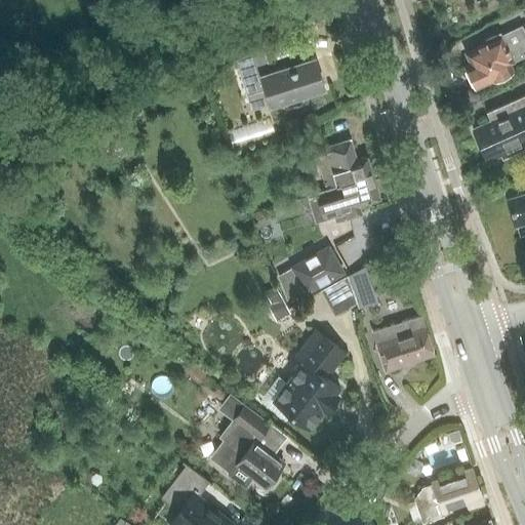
[(524,5),(515,11),(521,23),(523,26),(524,25),(524,5)]
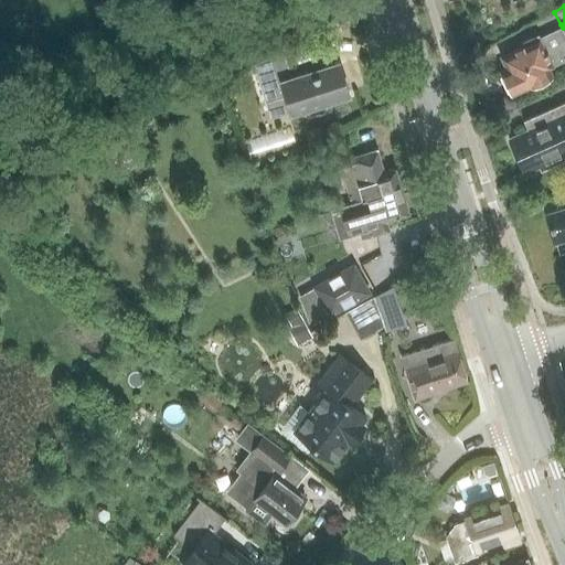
[(564,27),(563,28),(561,24),(536,35),(535,34),(520,42),(522,46),(501,56),(508,68),(501,71),(502,74),(499,75),(507,91),(510,89),(511,92),(550,74),(545,65),(564,55),(564,27)]
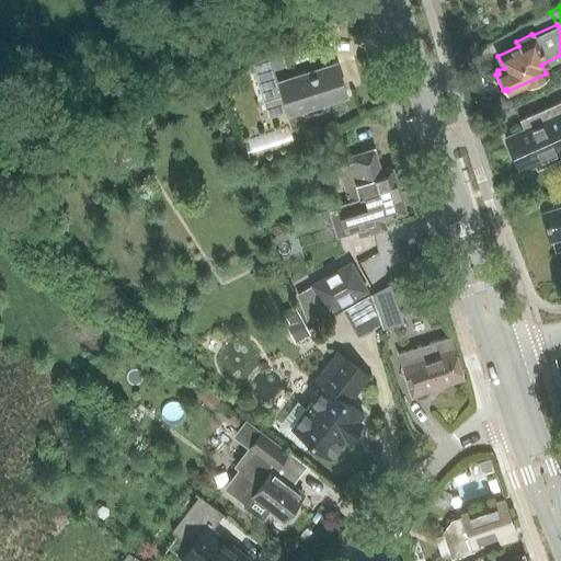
[(336,60),(289,76),(281,48),(251,63),(263,100),(275,96),(277,101),(282,102),(285,101),(288,110),(305,105),(306,111),(311,112),(319,110),(322,105),(321,100),(346,92),(336,60)]
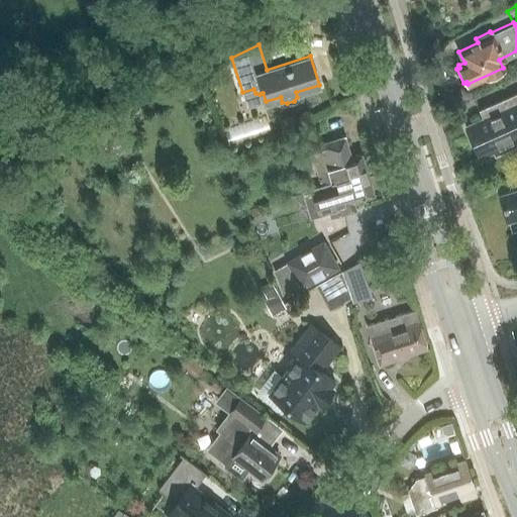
[(516,91),(475,110),(479,118),(464,125),(478,156),(496,147),(498,151),(516,142),(516,91)]
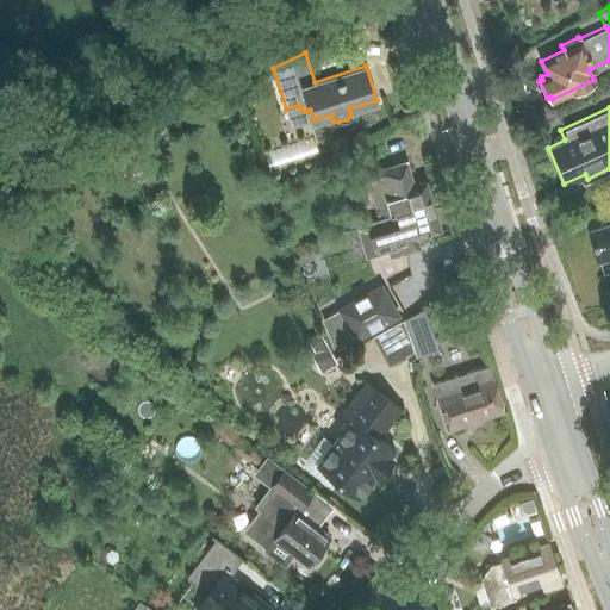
[(369,186),(379,219),(380,222),(434,204),(427,181),(414,185),(406,161),(375,170),(374,168),(353,175),(358,190),(369,186)]
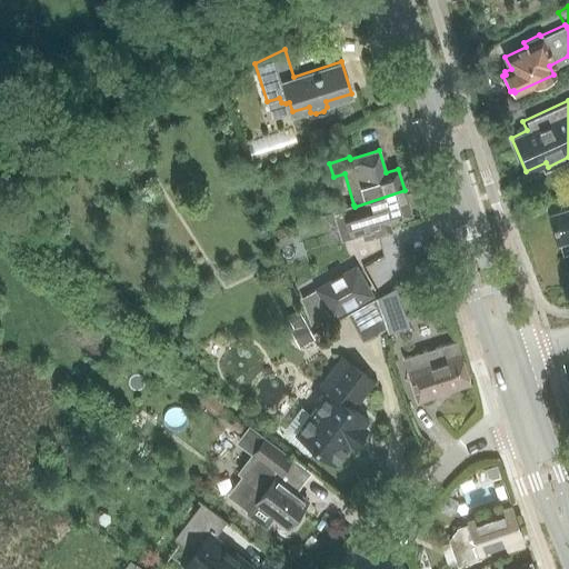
[(365,239),(391,231),(389,220),(411,213),(405,190),(355,207),(353,205),(332,211),(341,241),(363,235),(365,239)]
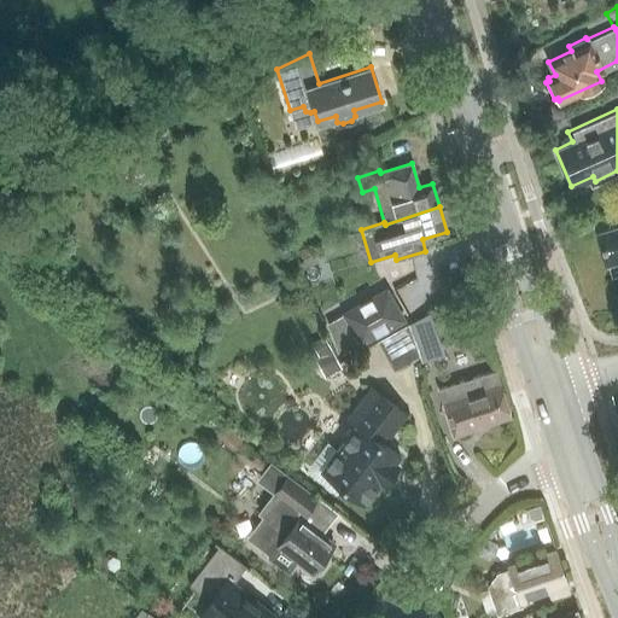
[(617,225),(595,231),(604,260),(617,255),(617,225)]
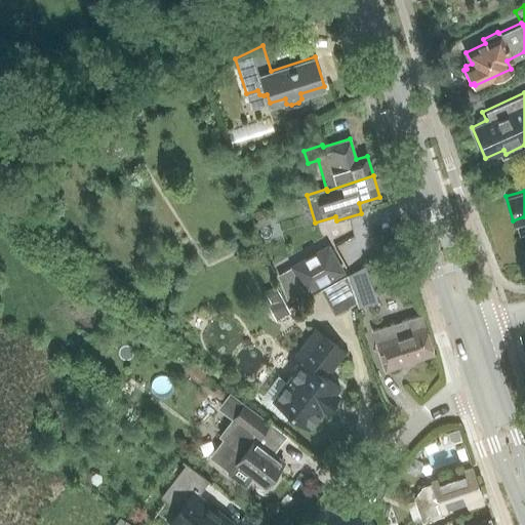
[(265,208),(251,214),(256,228),(270,223),(265,208)]
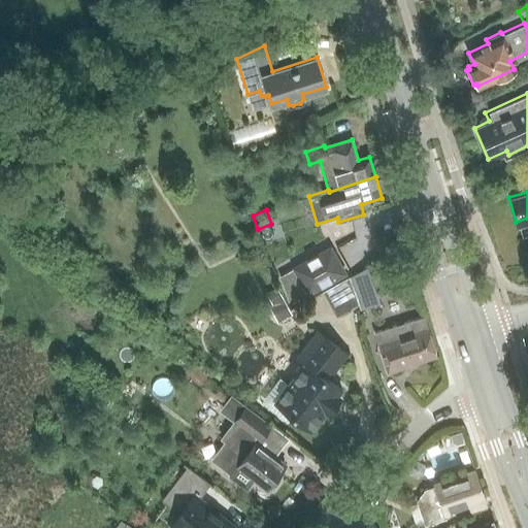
[(331,246),(295,268),(312,297),(349,275),(331,246)]
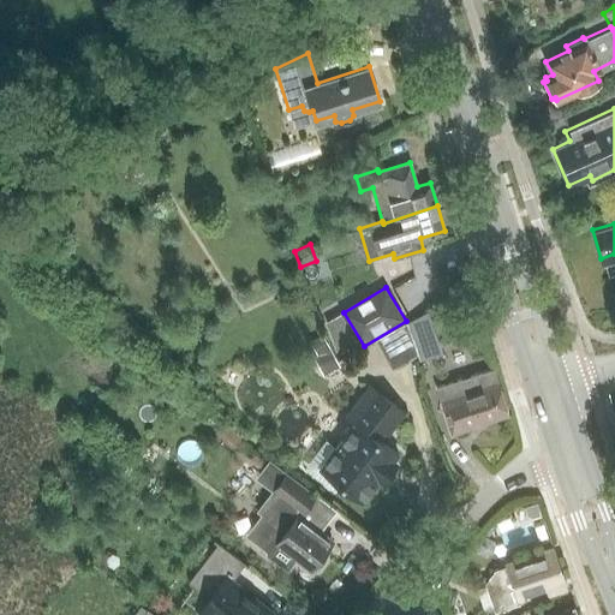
[(410,327),(381,341),(396,369),(419,357),(412,334),(410,327)]
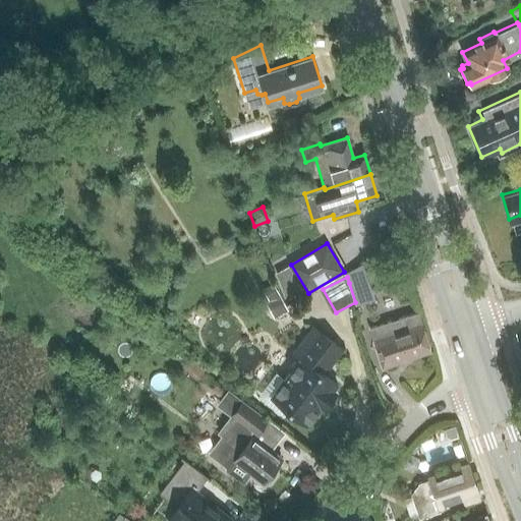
[(349,283),(355,302),(356,306),(374,300),(366,277),(349,283)]
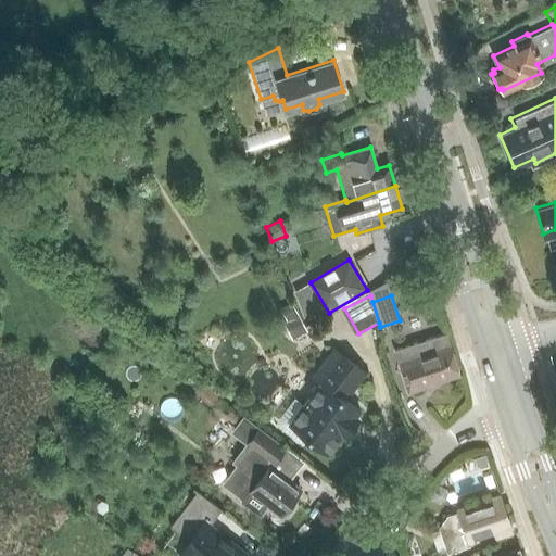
[(292,339),(306,331),(298,315),(283,324),(292,339)]
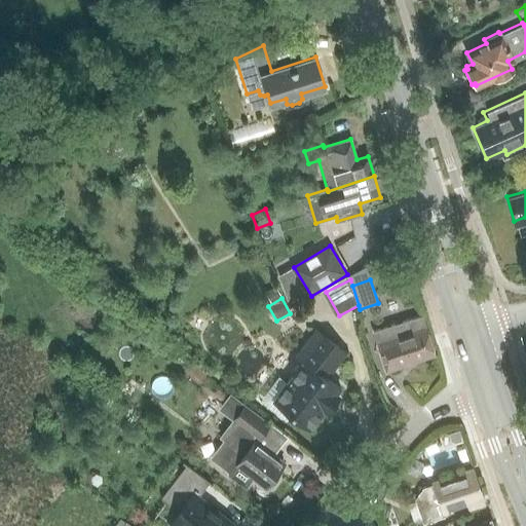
[(422,314),(373,331),(386,370),(436,353),(422,314)]
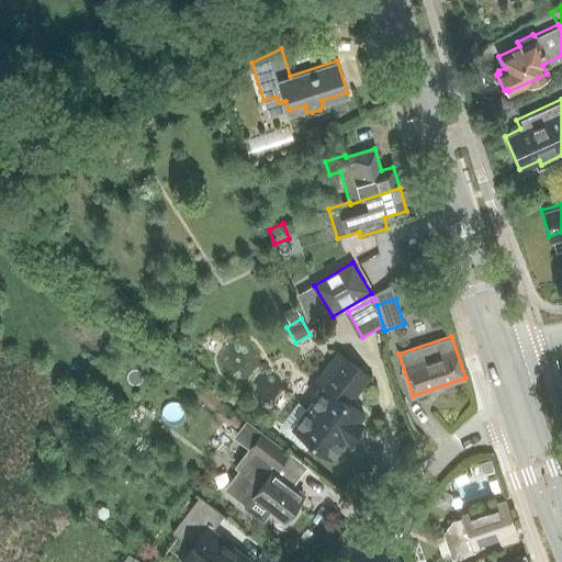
[(323,386),(292,427),(332,458),(346,439),(348,440),(362,422),(360,420),(363,415),(348,403),(369,375),(338,352),(316,381),(323,386)]
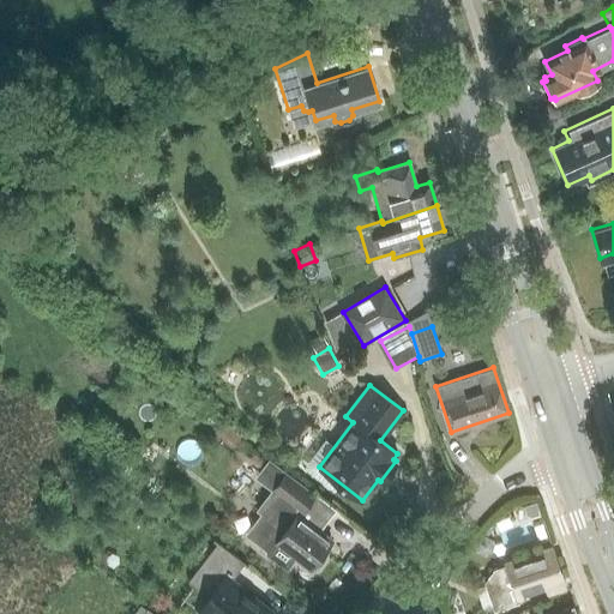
[(271,555),(287,567),(295,555),(311,567),(313,564),(317,564),(323,557),(321,553),(331,541),(309,524),(311,522),(299,513),(313,493),(287,473),(260,507),(265,510),(247,534),(272,553),(271,555)]
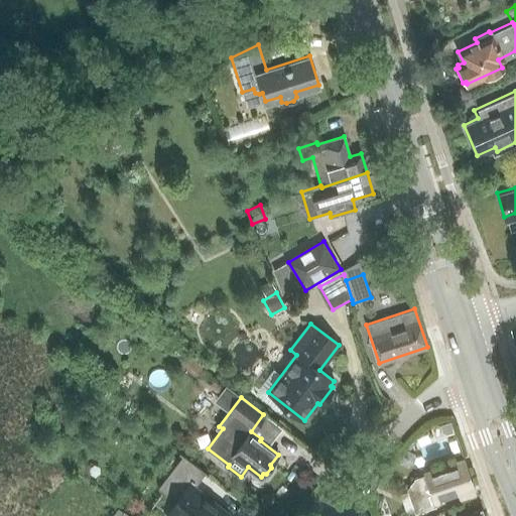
[(205,474),(208,477),(209,476),(180,454),(179,455),(182,457),(159,488),(180,504),(170,515),(229,515),(194,489),(205,474)]
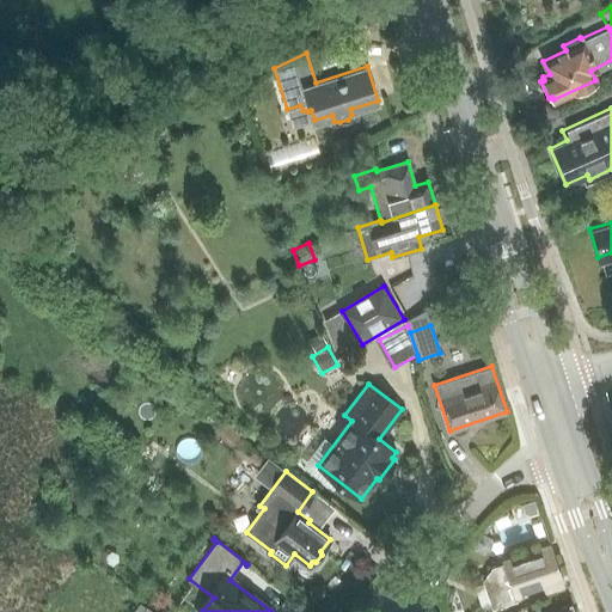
[(493,569),(483,579),(493,607),(516,599),(515,594),(562,579),(551,548),(491,568),(493,569)]
